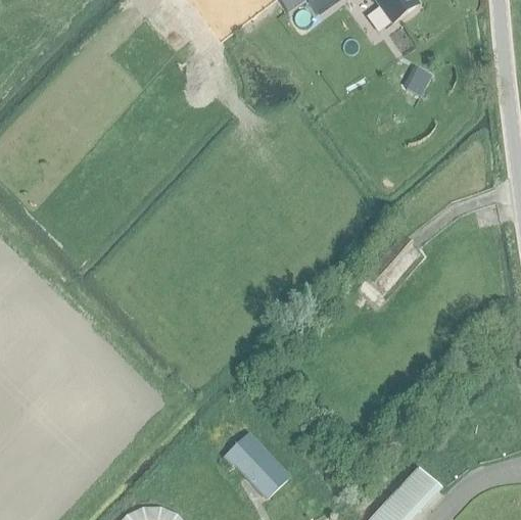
[(278,0),(289,15),(310,0),(375,0),(393,24),(418,5),(414,0),(278,0)]
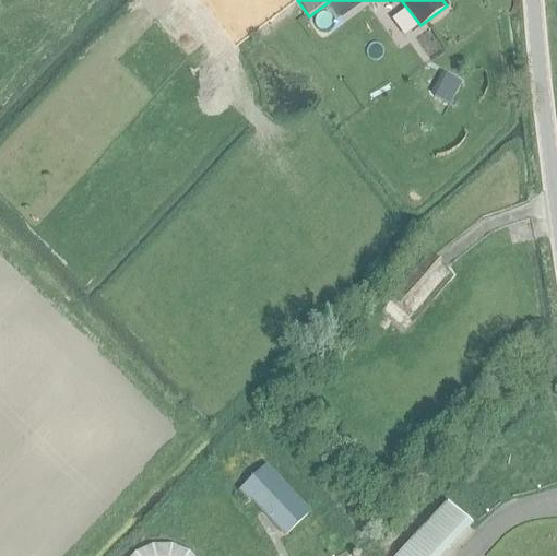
[(447,73),(436,95),(451,103),(463,82),(447,73)]
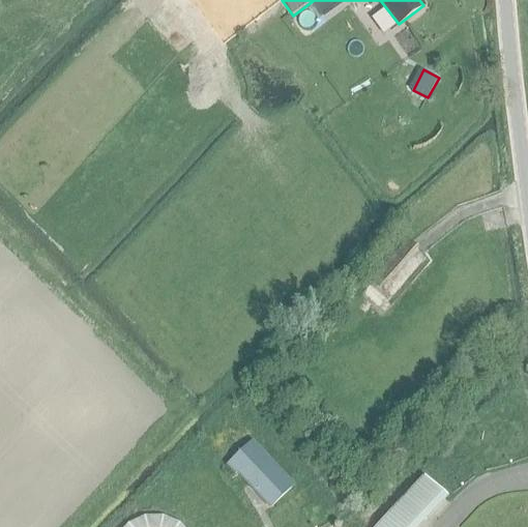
[(251,461),(239,472),(270,504),(291,485),(253,444),(243,454),(251,461)]
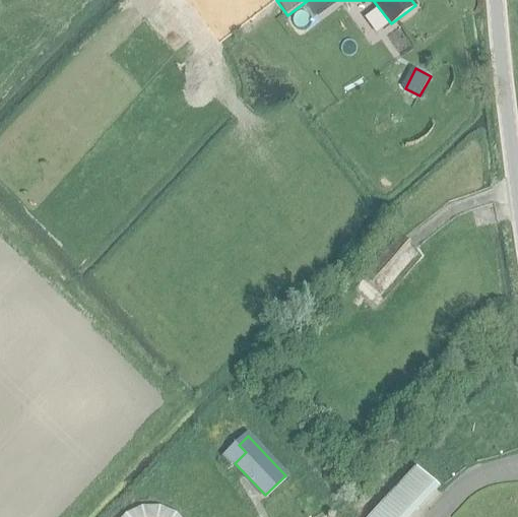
[(408,516),(441,486),(417,462),(362,516),(408,516)]
